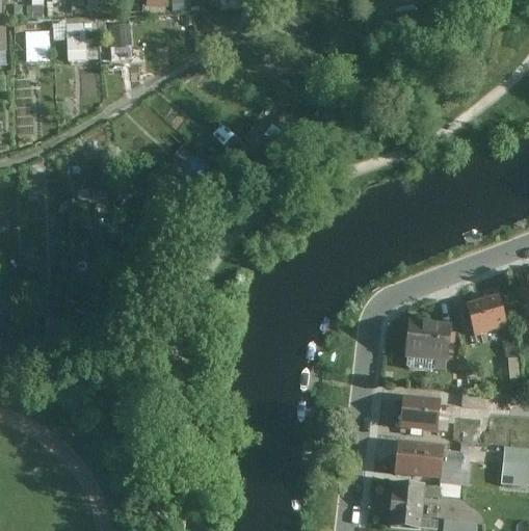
[(65,61),(91,60),(89,20),(52,22),(53,40),(64,40),(65,61)]
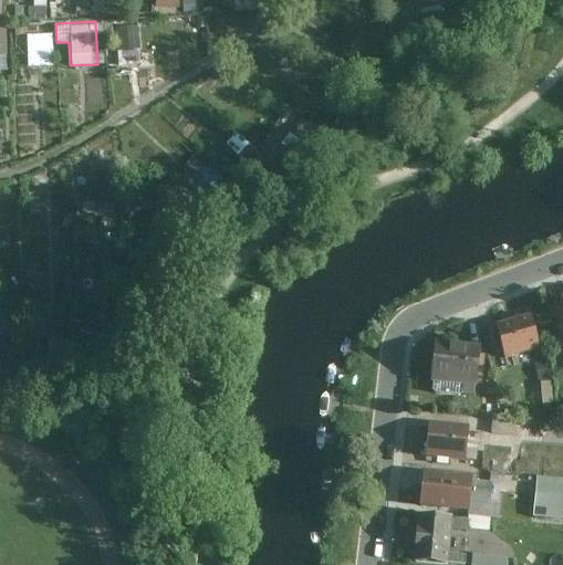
[(562,351),(562,301),(544,307),(559,352),(562,351)]
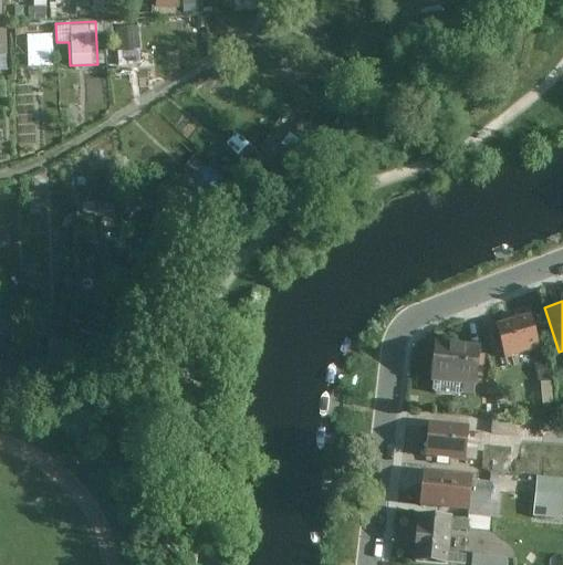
[(535,346),(527,312),(491,322),(501,356),(535,346)]
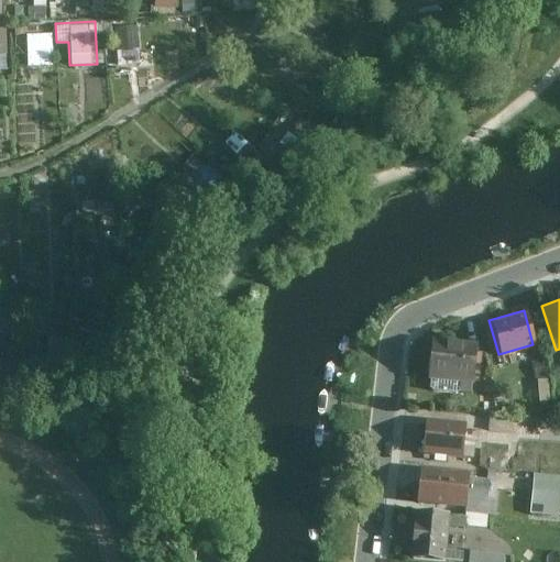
[(478,343),(429,337),(425,375),(472,382),(478,343)]
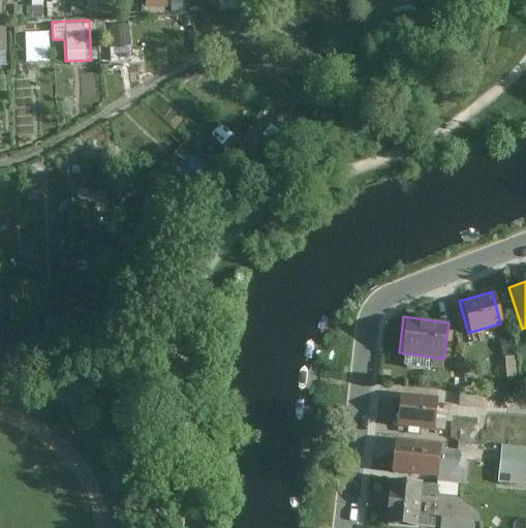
[(483,394),(458,391),(456,404),(482,407),(483,394)]
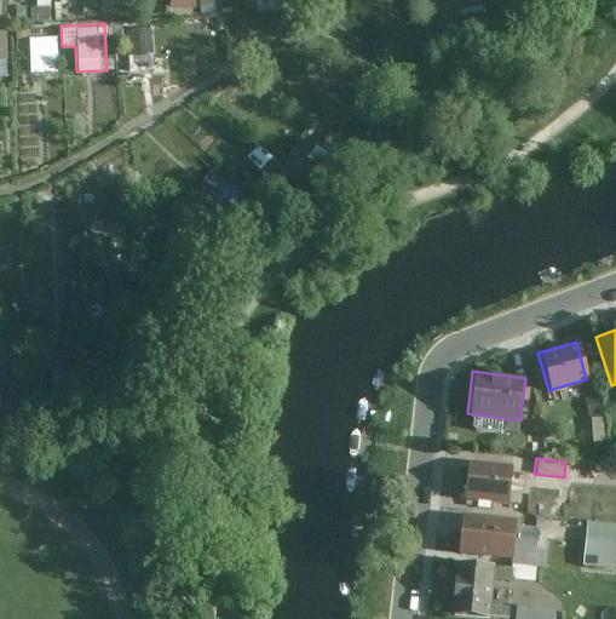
[(513,463),(468,460),(466,498),(511,502),(513,463)]
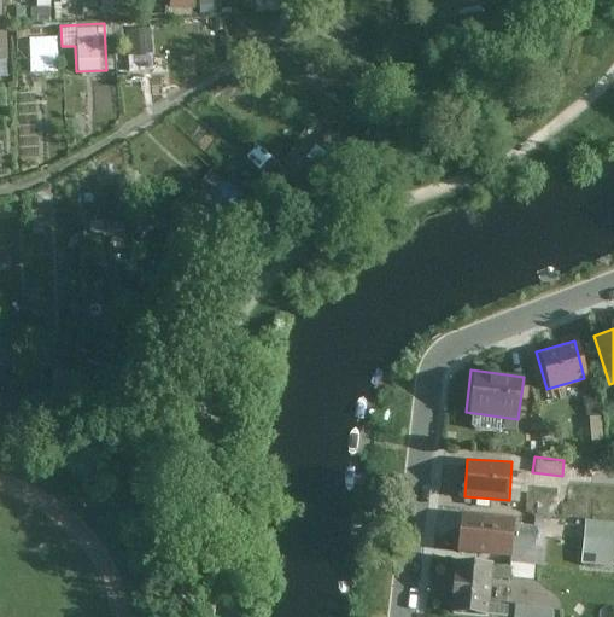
[(591,495),(569,493),(567,513),(590,516),(591,495)]
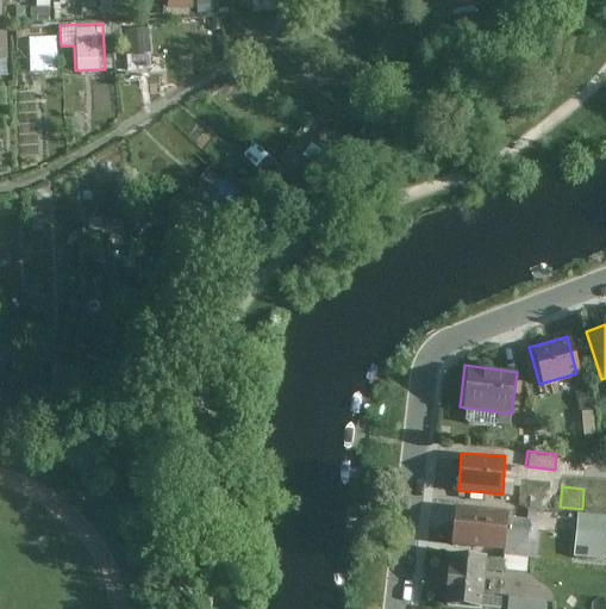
[(526,513),(456,505),(453,542),(505,547),(506,535),(524,536),(526,513)]
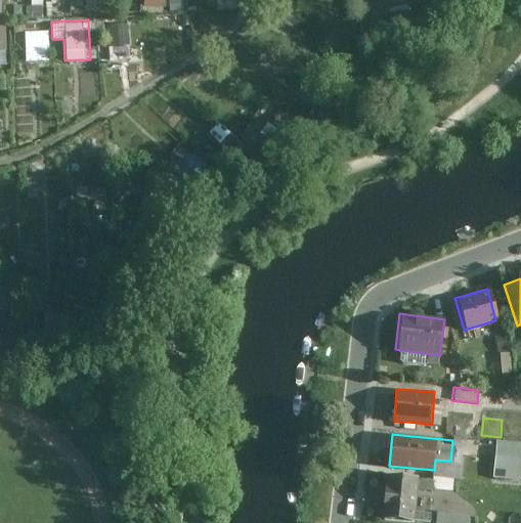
[(520,443),(473,439),(471,454),(492,456),(490,476),(517,479),(520,443)]
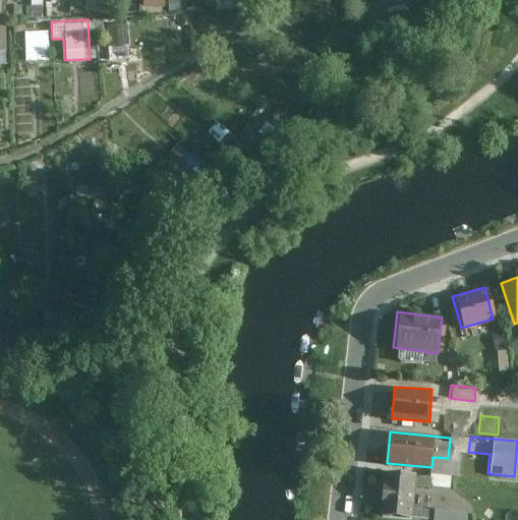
[(413,517),(416,474),(387,472),(386,484),(384,502),(384,515),(413,517)]
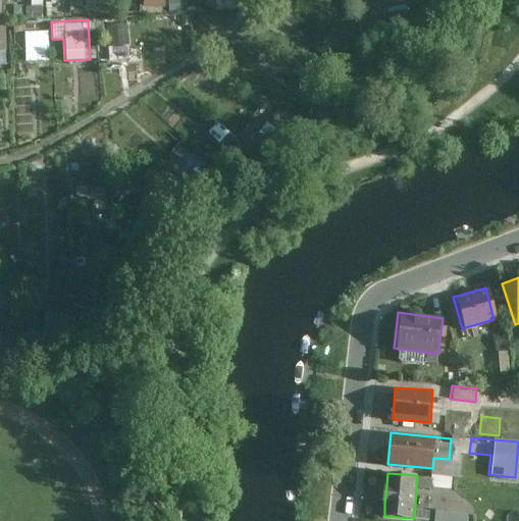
[(432,520),(464,520),(466,514),(434,510),(432,520)]
